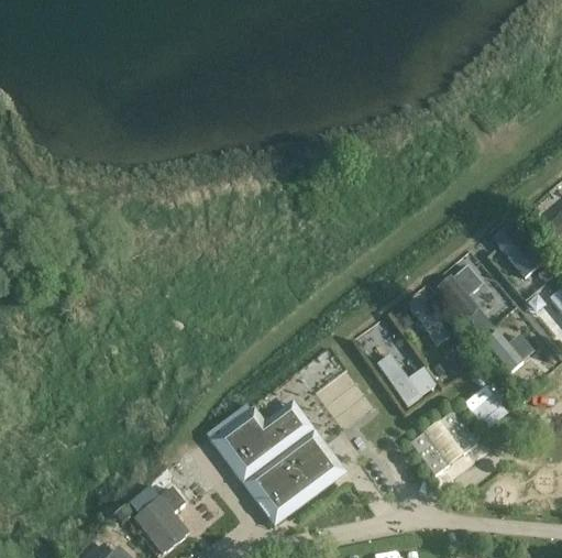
[(536,201),(526,210),(532,218),(542,210),(536,201)]
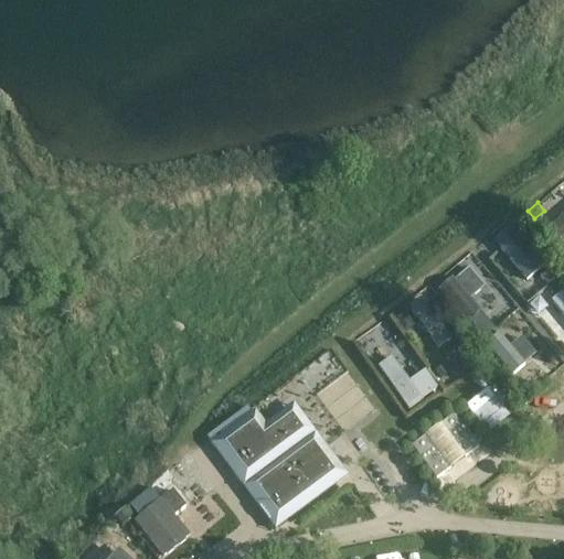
[(563,215),(554,225),(563,236),(563,215)]
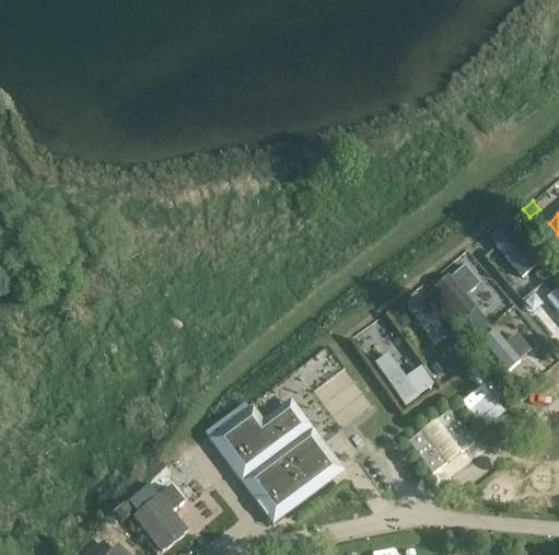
[(517,262),(525,273),(544,262),(520,221),(507,228),(524,257),(517,262)]
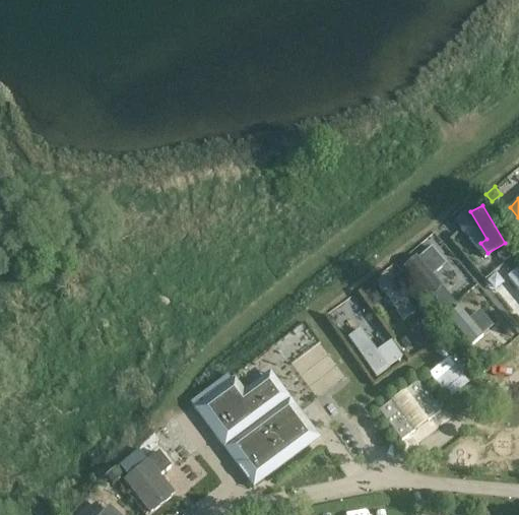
[(416,252),(403,264),(430,295),(443,283),(433,271),(446,261),(432,244),(418,255),(416,252)]
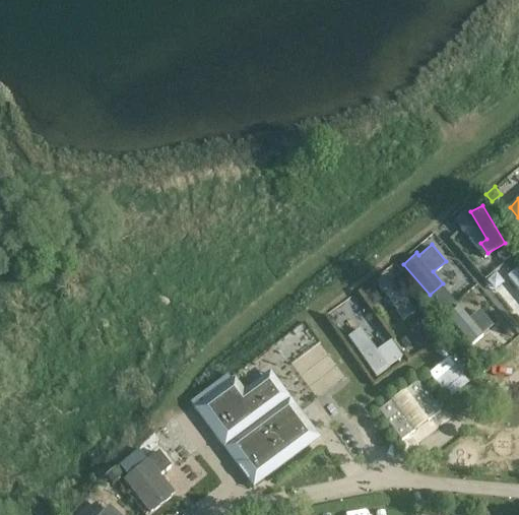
[(506,244),(498,251),(505,258),(513,251),(506,244)]
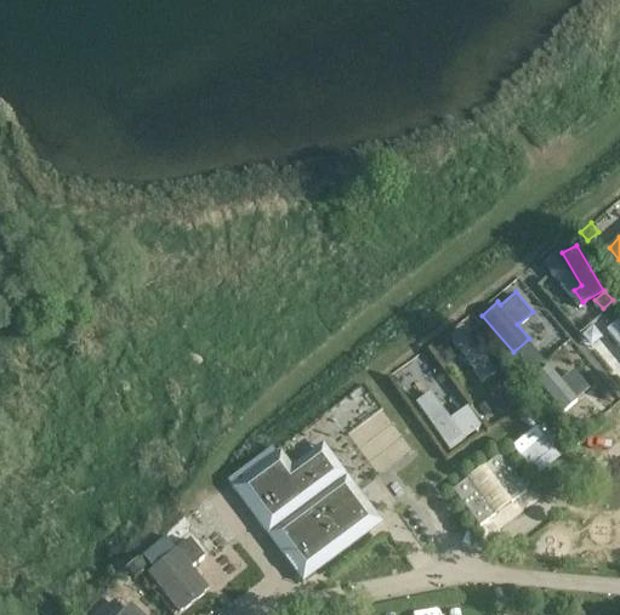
[(619,305),(616,301),(587,324),(602,343),(619,330),(619,305)]
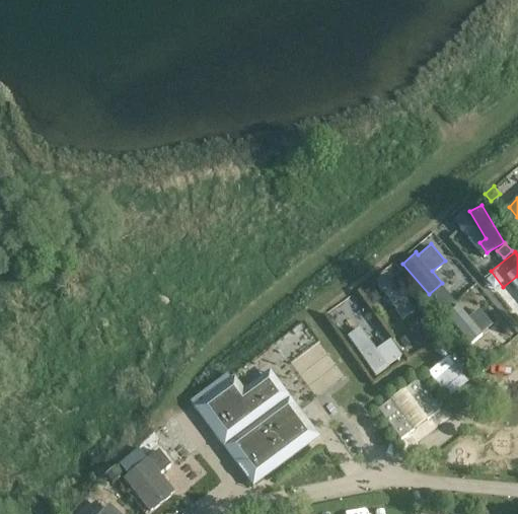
[(400,315),(417,308),(400,268),(383,275),(400,315)]
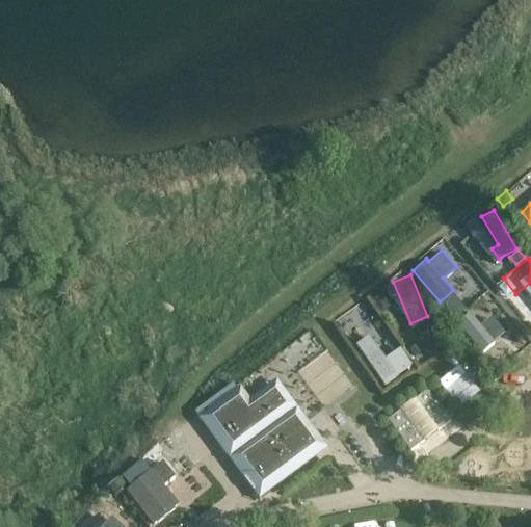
[(530,297),(521,305),(530,319),(530,297)]
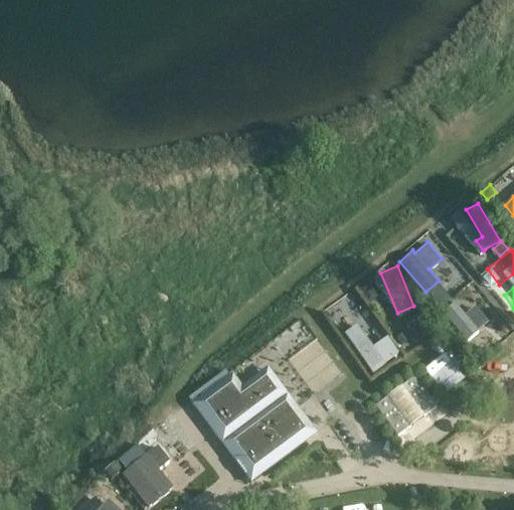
[(462,298),(448,311),(461,324),(475,311),(462,298)]
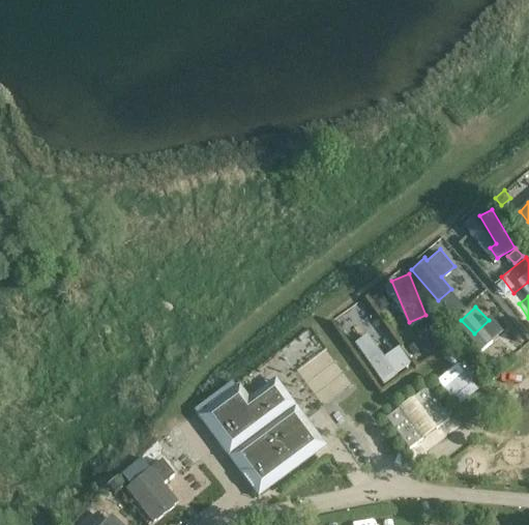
[(483,344),(489,351),(506,339),(500,330),(483,344)]
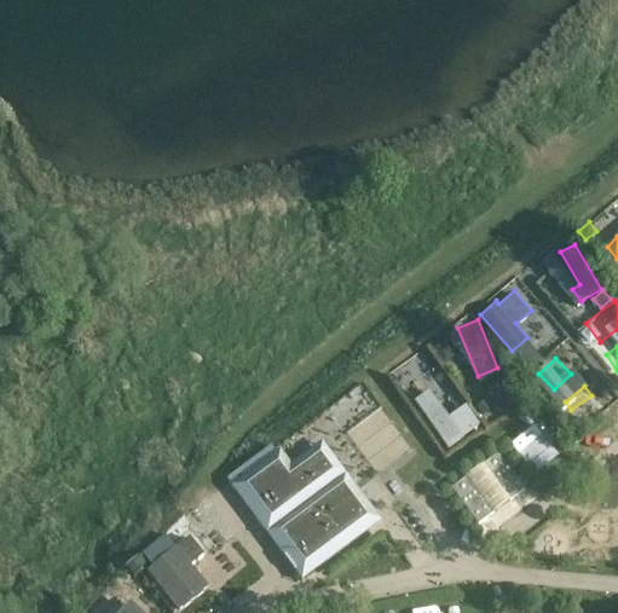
[(429,388),(414,399),(448,446),(463,435),(462,434),(479,422),(466,403),(449,415),(429,388)]
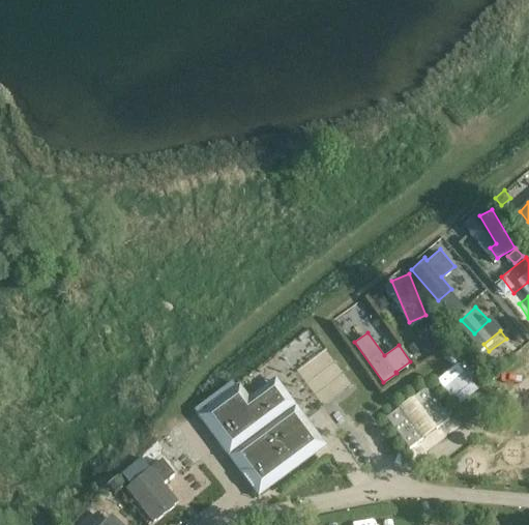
[(417,338),(408,345),(414,352),(422,346),(417,338)]
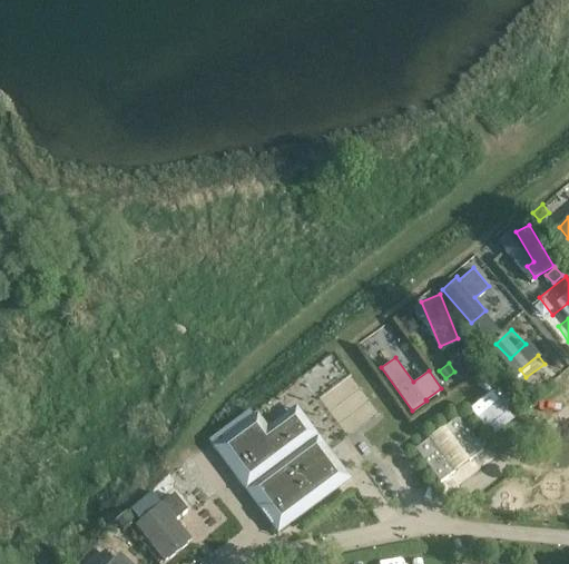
[(535,379),(525,387),(530,395),(540,387),(535,379)]
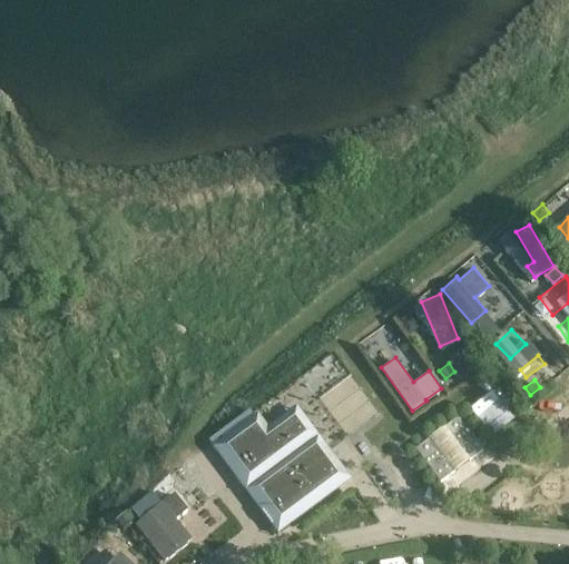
[(496,386),(483,396),(496,413),(509,403),(496,386)]
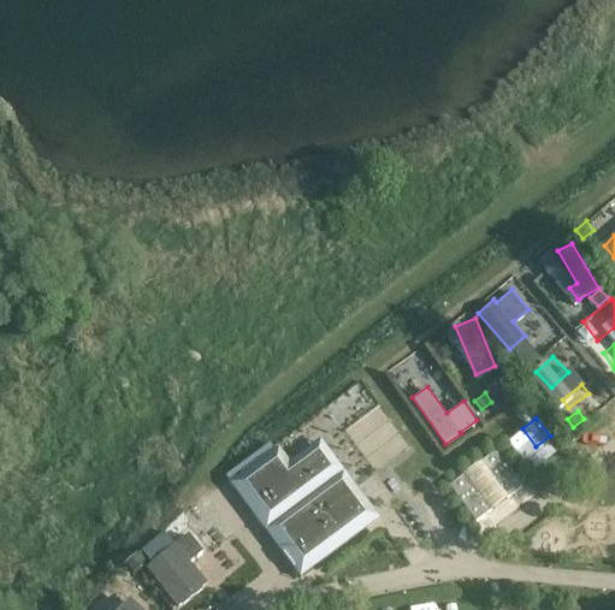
[(379,515),(366,496),(327,444),(296,468),(279,445),(232,480),(267,528),(275,523),(284,537),(278,542),(291,558),(306,548),(317,562),(379,515)]
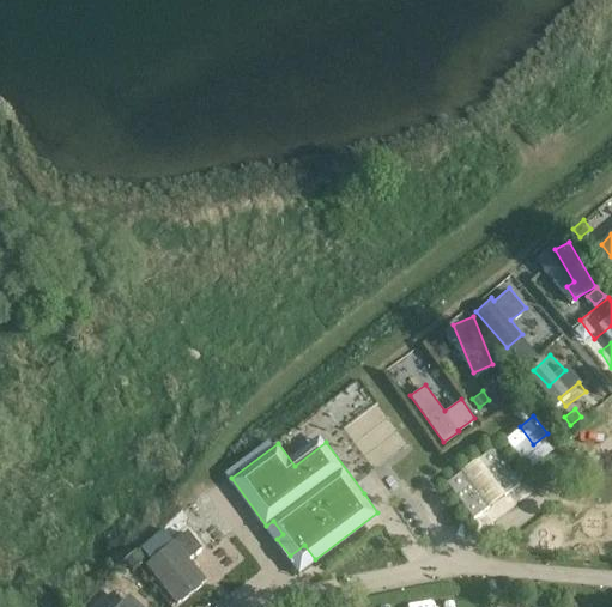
[(476,514),(520,480),(495,447),(450,480),(476,514)]
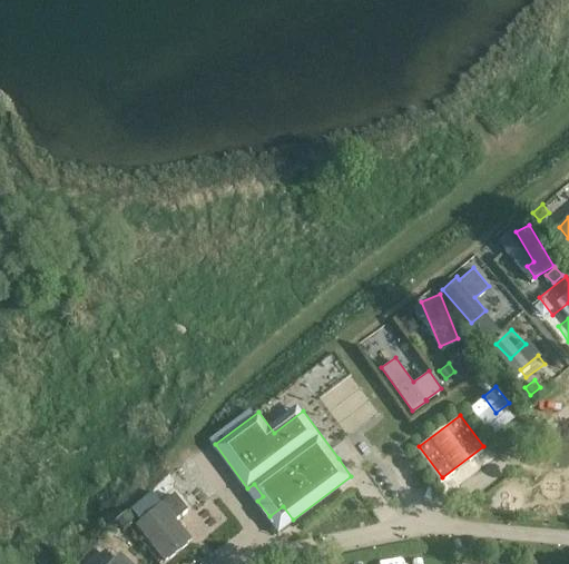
[(137,522),(151,540),(166,556),(190,536),(176,517),(188,507),(175,492),(137,522)]
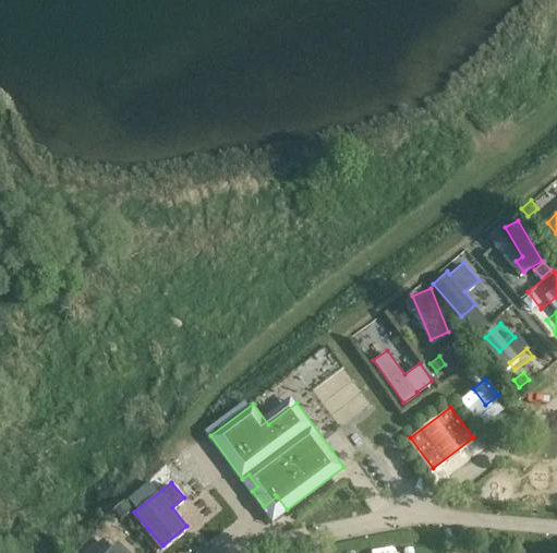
[(113,506),(122,516),(132,507),(124,497),(113,506)]
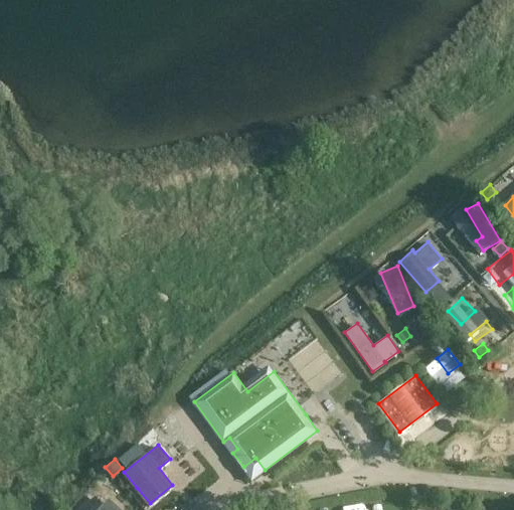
[(120,509),(109,499),(99,509),(120,509)]
